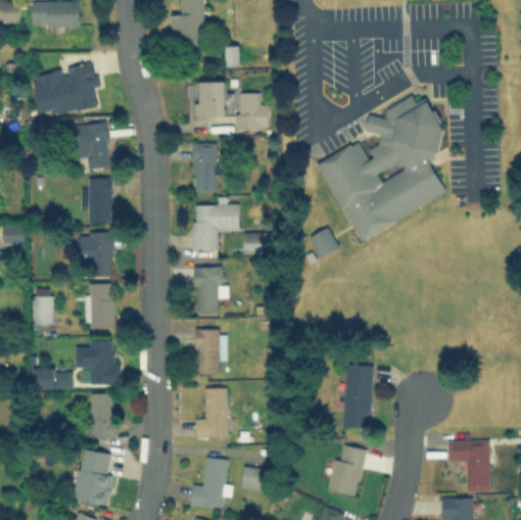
[(0,0),(0,24),(19,24),(19,0),(0,0)]
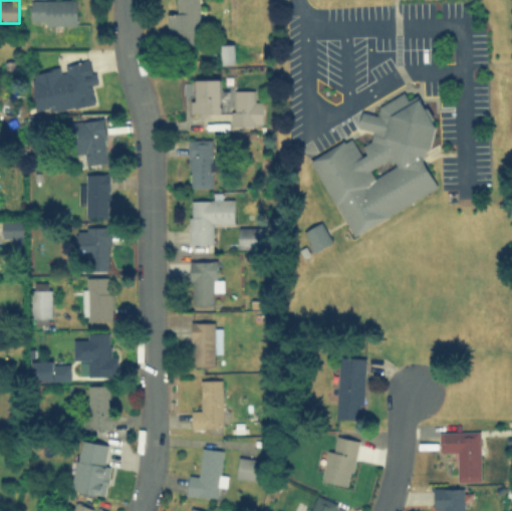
[(168,40),(177,40),(177,46),(201,47),(201,0),(178,0),(178,16),(168,16),(168,40)]
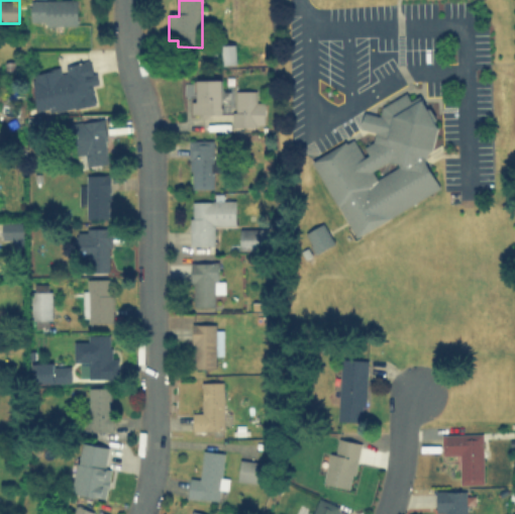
[(78,27),(78,2),(32,2),(32,27),(78,27)]
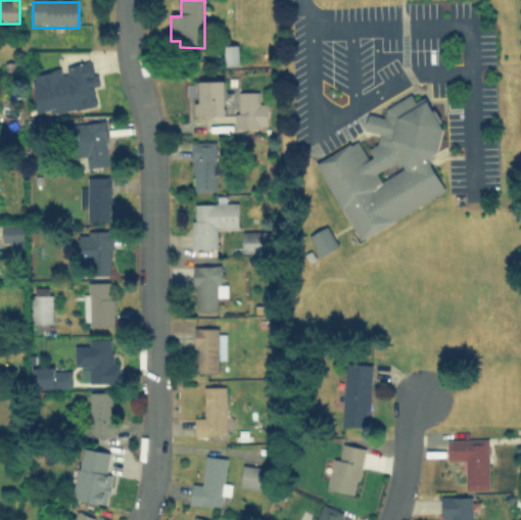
[(239,46),(227,46),(227,66),(239,66),(239,46)]
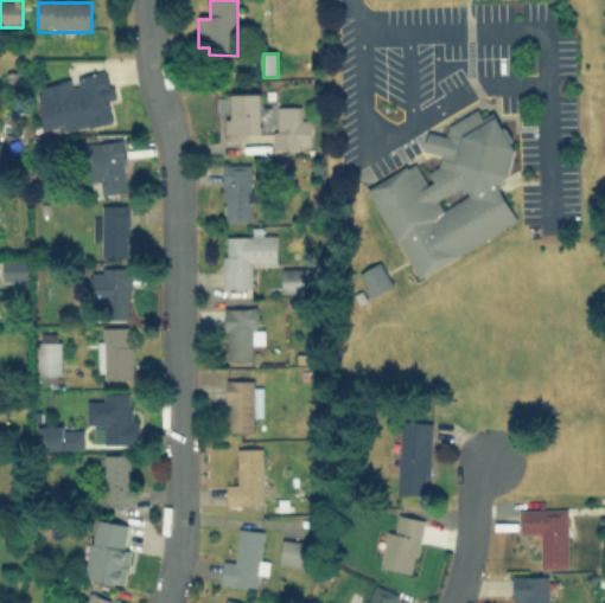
[(119,126),(112,74),(37,85),(44,136),(119,126)]
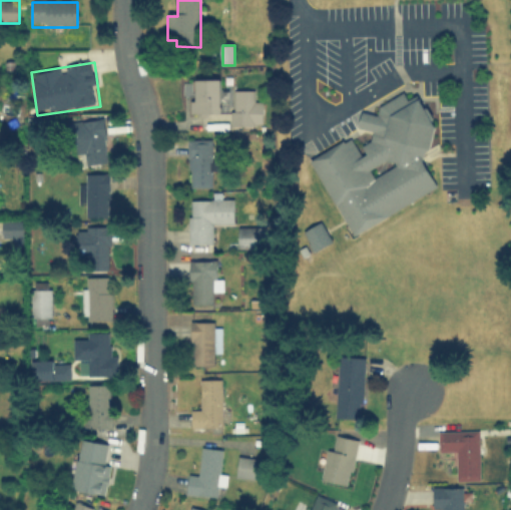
[(192,115),(220,115),(220,80),(192,80),(192,115)]
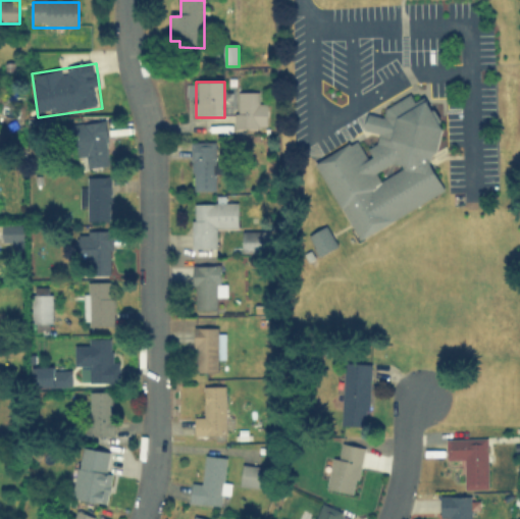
[(268,130),(268,103),(260,103),(260,93),(237,93),(237,130),(268,130)]
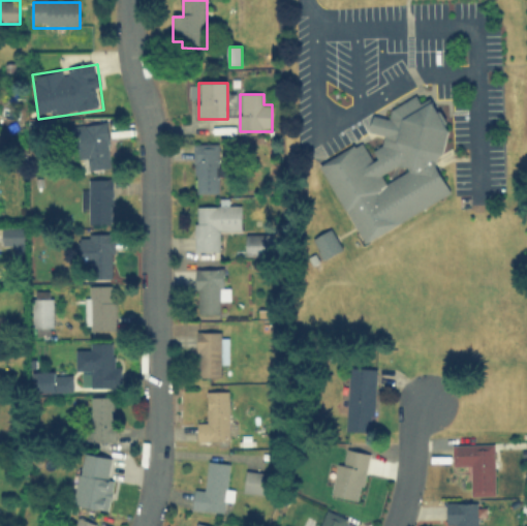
[(382,146),(385,137),(371,133),(375,117),(390,121),(392,112),(416,97),(423,106),(431,101),(448,130),(443,155),(432,162),(451,194),(366,244),(319,167),(355,146),(357,148),(364,144),(369,154),(382,146)]
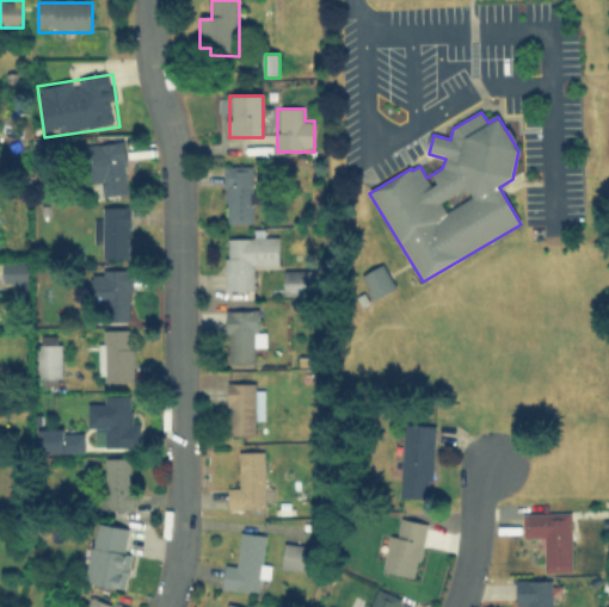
[(88,146),(91,198),(129,197),(125,144),(88,146)]
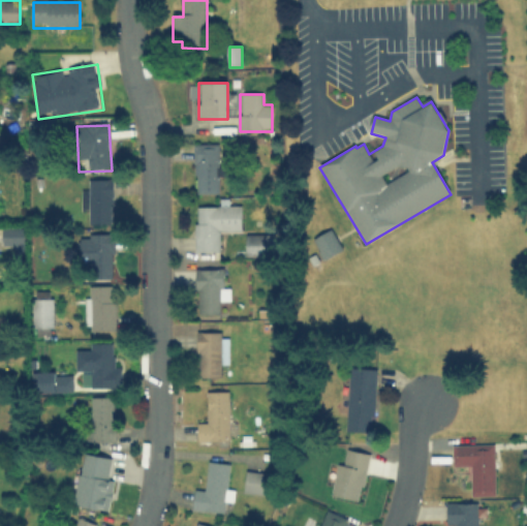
[(195,195),(220,195),(220,145),(195,145),(195,195)]
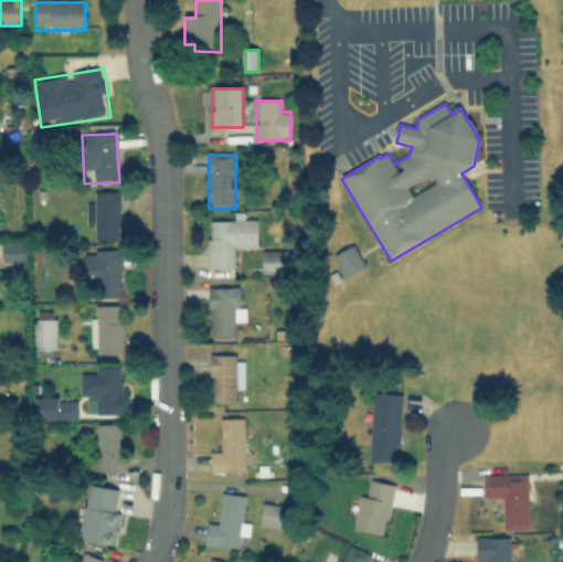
[(121,193),(94,193),(93,241),(120,241),(121,193)]
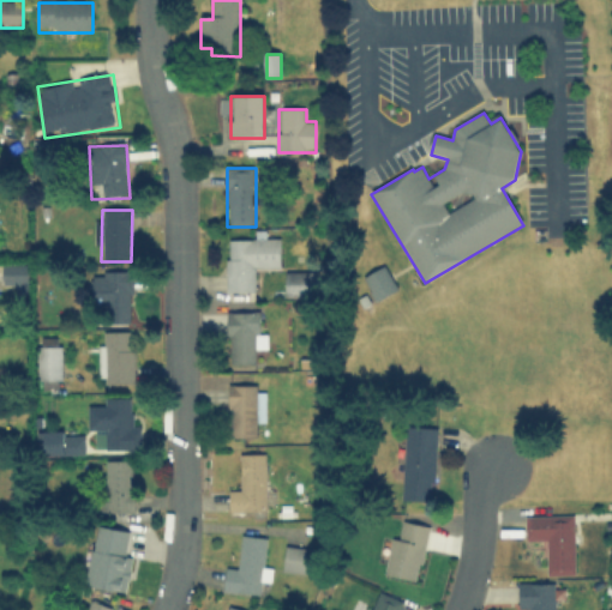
[(227,294),(257,294),(257,270),(281,270),(281,241),(227,241),(227,294)]
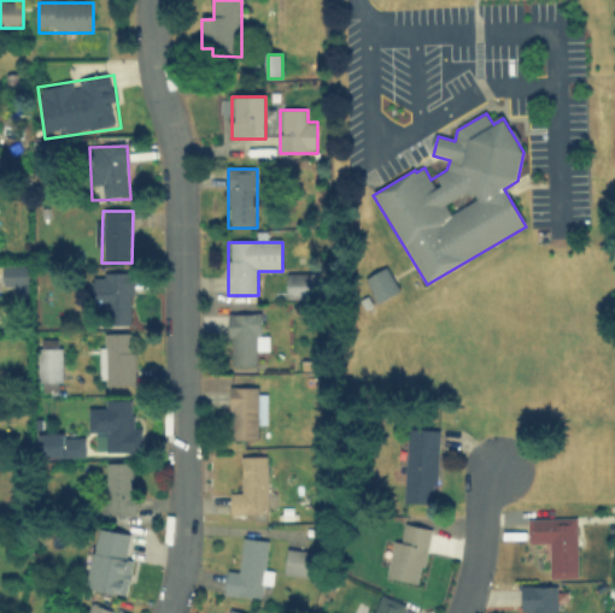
[(29,266),(4,266),(4,289),(16,289),(16,300),(29,300),(29,266)]
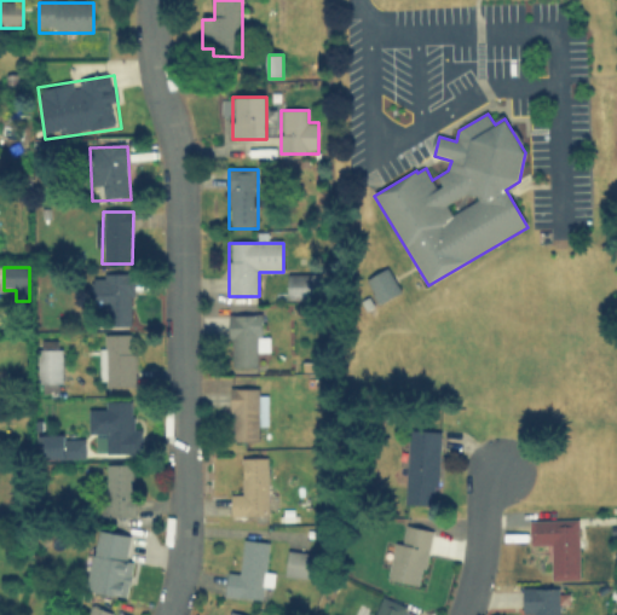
[(367,282),(380,306),(402,294),(388,270),(367,282)]
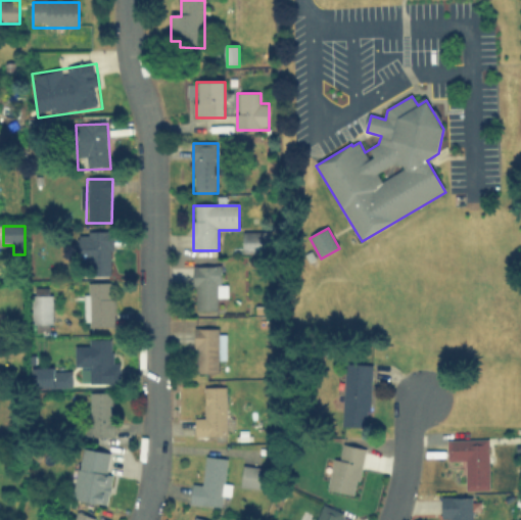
[(112,276),(112,232),(80,233),(80,258),(91,258),(91,276),(112,276)]
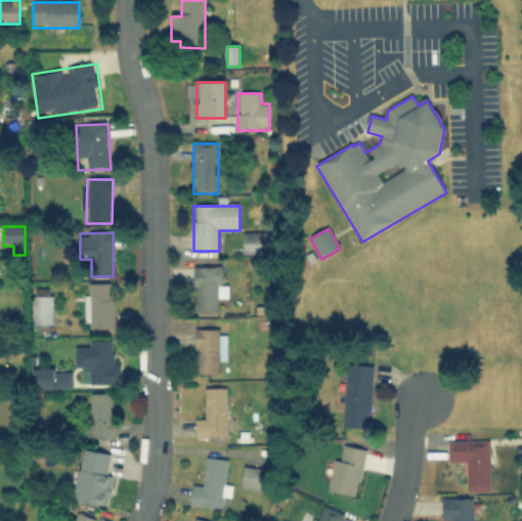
[(272,234),(245,235),(246,254),(273,253),(272,234)]
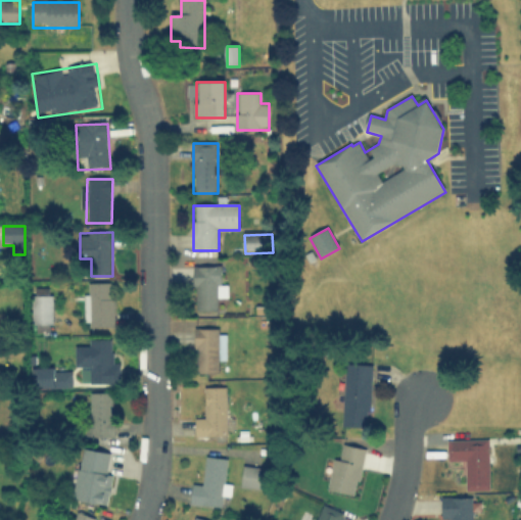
[(194,312),(219,312),(219,298),(228,298),(228,286),(222,285),(222,268),(195,267),(194,312)]
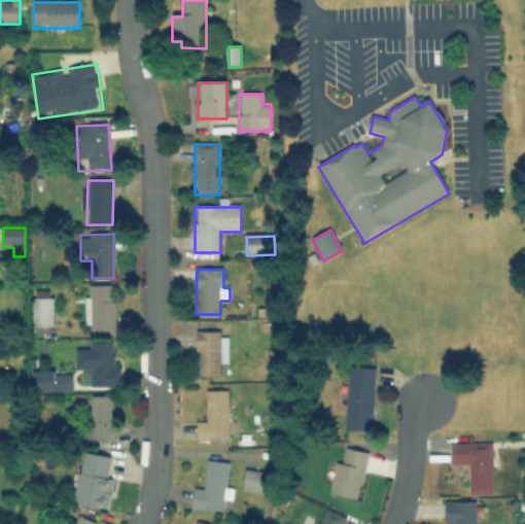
[(85,332),(115,332),(115,286),(85,286),(85,332)]
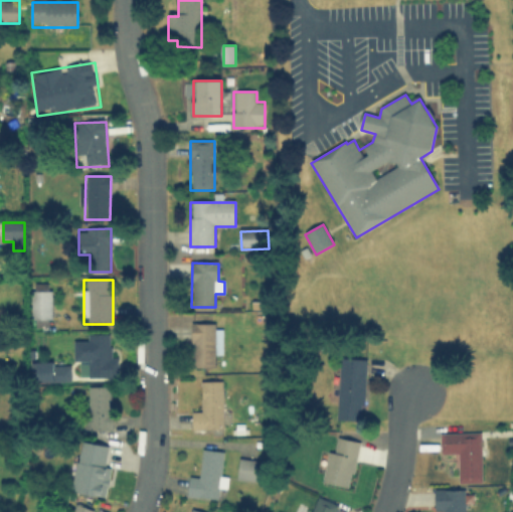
[(32,286),(32,326),(52,326),(52,286),(32,286)]
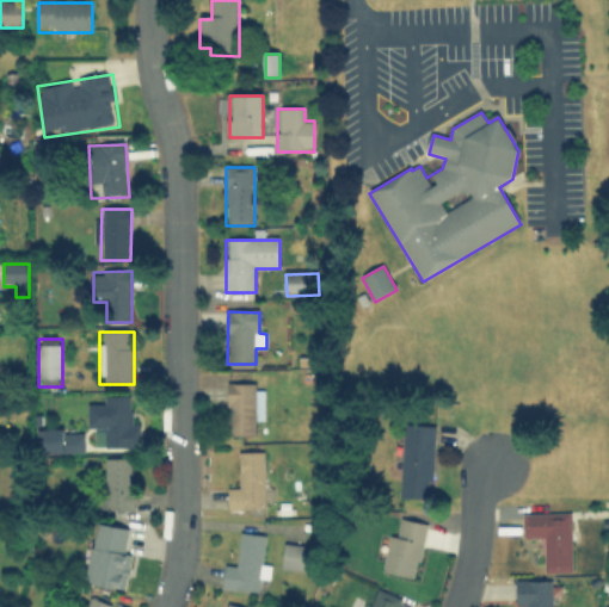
[(265,422),(265,384),(229,384),(229,437),(258,437),(258,422),(265,422)]
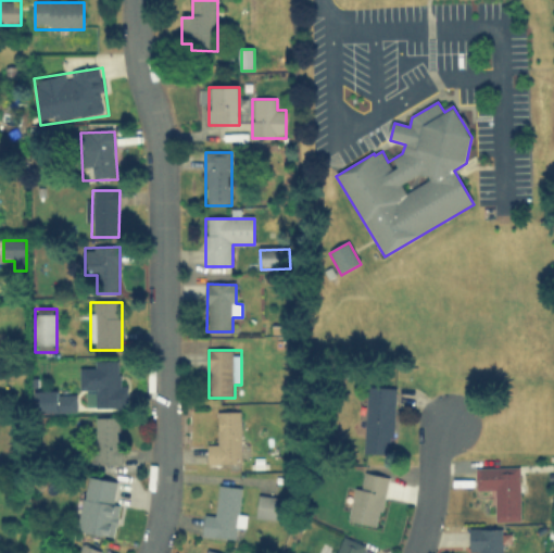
[(128,389),(121,389),(121,362),(91,362),(91,371),(80,371),(80,393),(88,393),(88,410),(128,410),(128,389)]
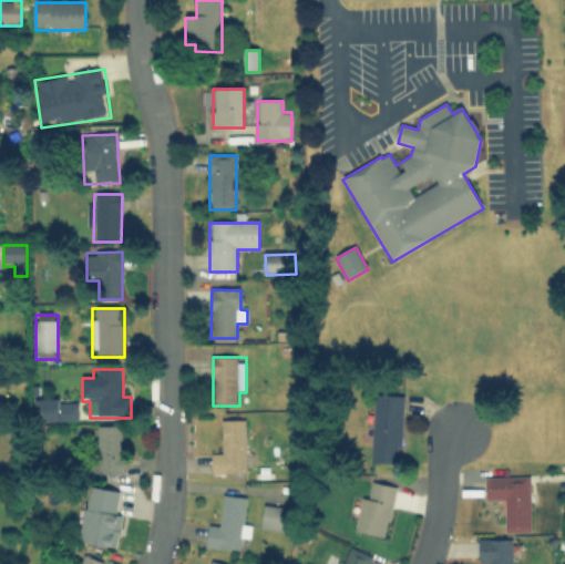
[(404,397),(376,396),(372,463),(400,464),(404,397)]
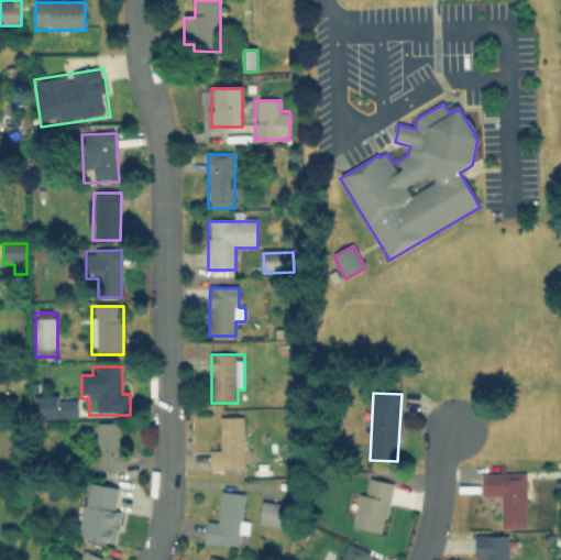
[(42,420),(78,420),(78,398),(42,398),(42,420)]
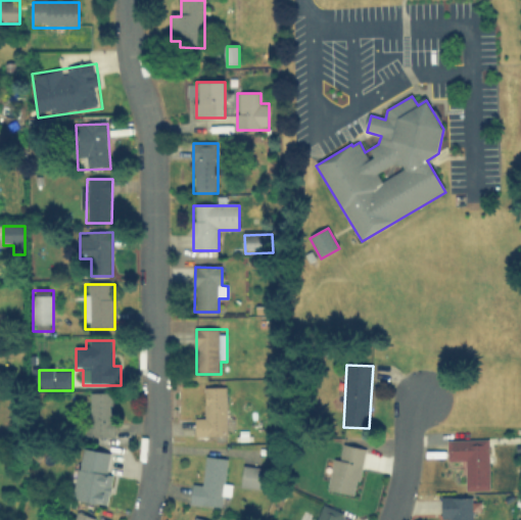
[(228,437),(228,388),(207,388),(207,417),(196,417),(196,437),(228,437)]
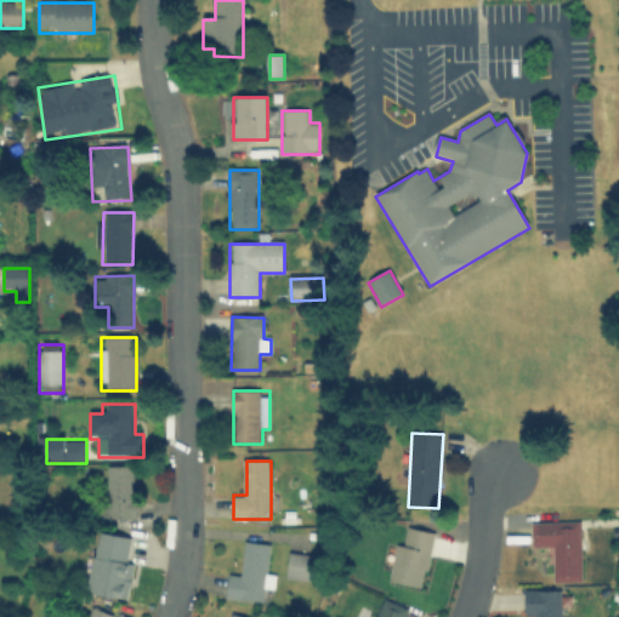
[(136,468),(107,468),(107,520),(136,520),(136,468)]
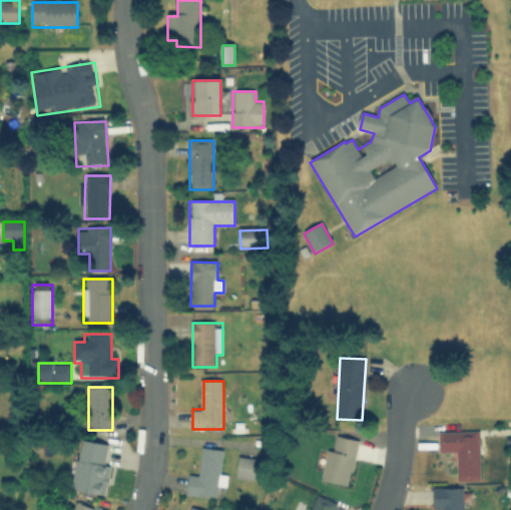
[(480,482),(480,433),(440,433),(440,454),(457,454),(457,482),(480,482)]
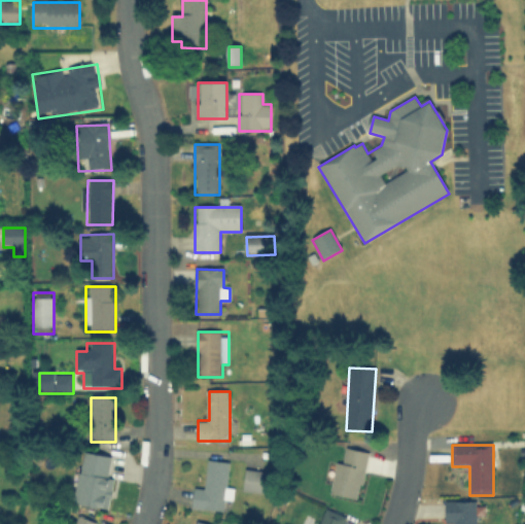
[(358,500),(369,453),(341,448),(331,495),(358,500)]
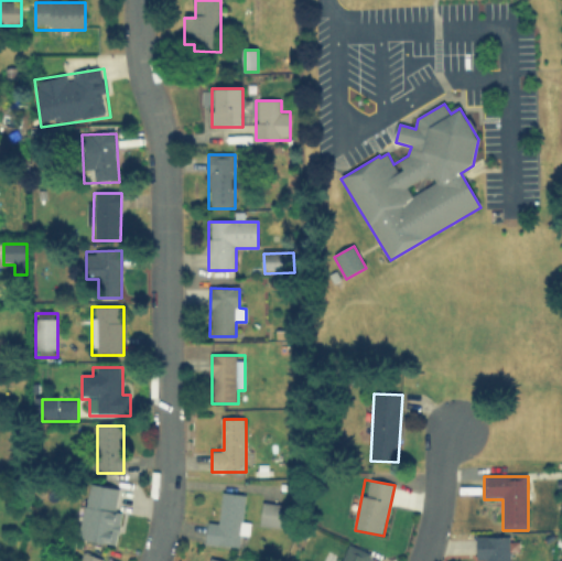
[(80,541),(118,547),(123,514),(117,513),(120,489),(89,485),(80,541)]
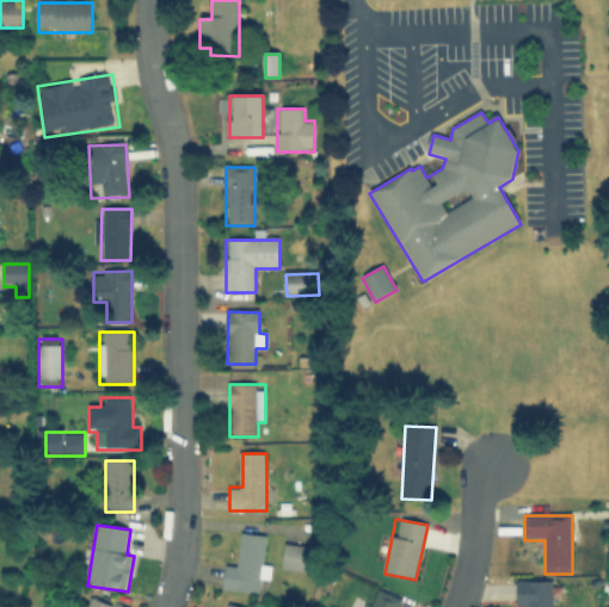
[(223,590),(259,594),(260,580),(271,581),(272,568),(264,567),(268,537),(243,534),(239,567),(227,565),(223,590)]
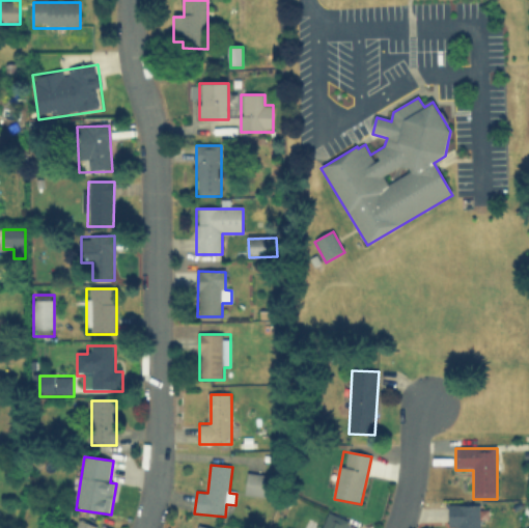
[(245,495),(271,500),(275,478),(249,473),(245,495)]
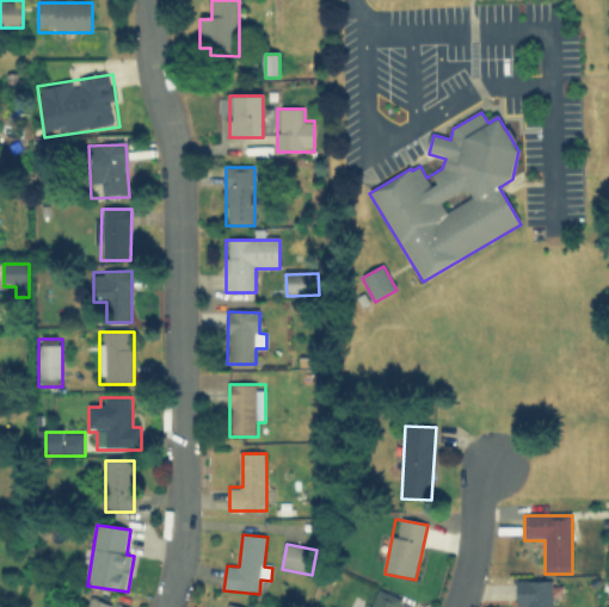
[(554,606),(554,582),(517,582),(517,606),(554,606)]
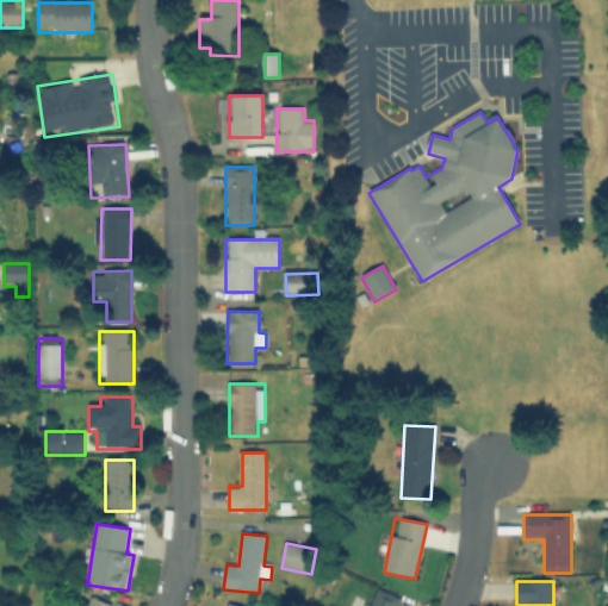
[(403,605),(405,600),(377,589),(370,605),(403,605)]
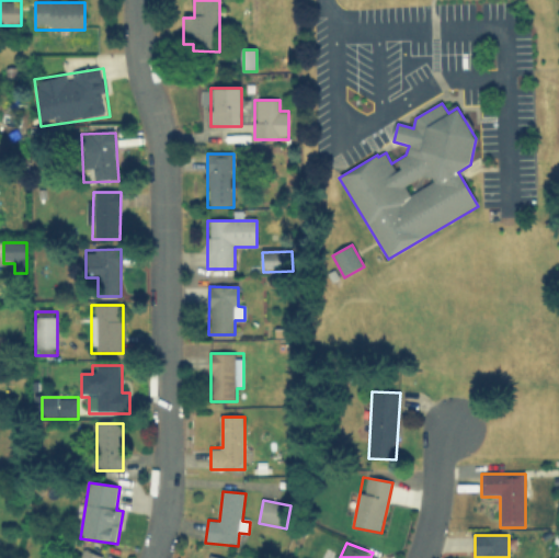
All buildings are outlined.
